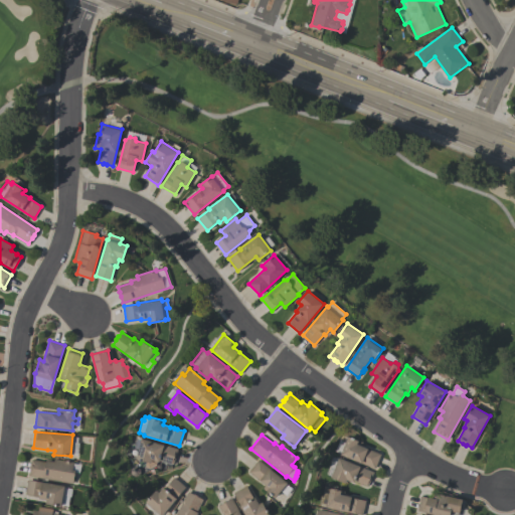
[(341,454),(349,436),(363,442),(361,446),(381,454),(375,468),(341,454)]
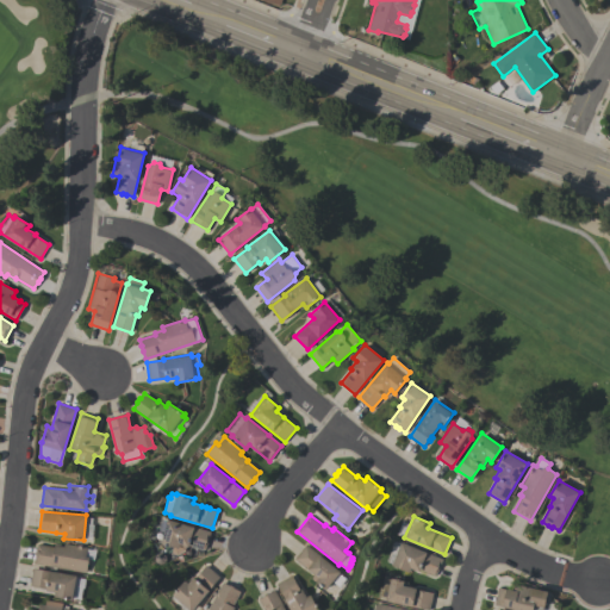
[(211,531),(205,551),(190,546),(188,547),(186,546),(185,551),(176,555),(170,553),(172,548),(169,547),(169,549),(165,553),(157,551),(154,543),(157,530),(159,531),(161,522),(167,518),(211,531)]
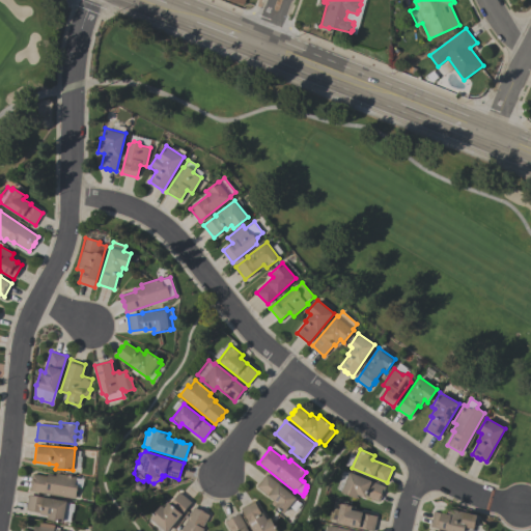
[(386,486),(380,501),(366,497),(366,498),(358,495),(357,498),(341,492),(350,471),(373,480),(372,481),(386,486)]
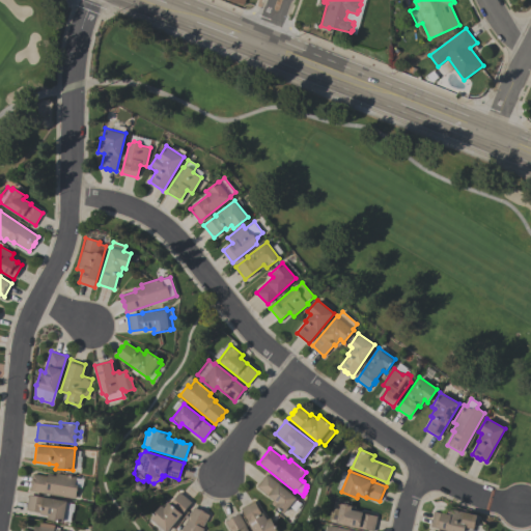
[(29,491),(32,473),(47,476),(47,474),(55,476),(56,473),(76,477),(83,479),(82,487),(77,486),(75,499),(29,491)]
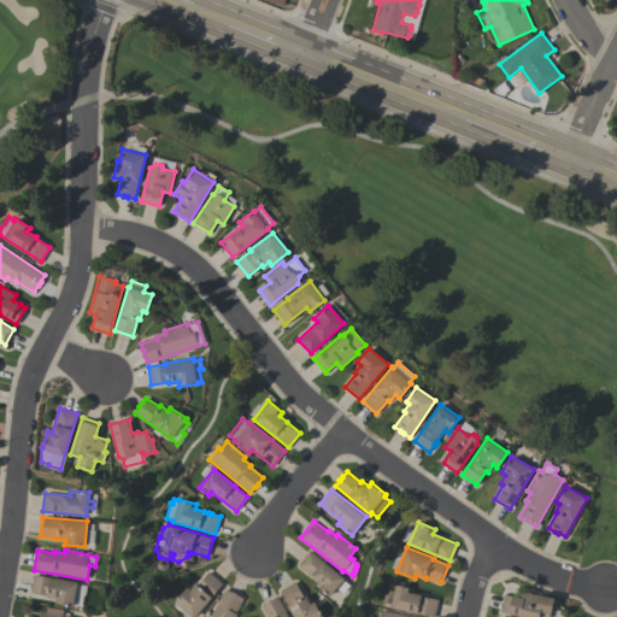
[(299,565),(311,551),(345,579),(344,580),(351,586),(344,594),(336,588),(329,597),(315,585),(318,581),(299,565)]
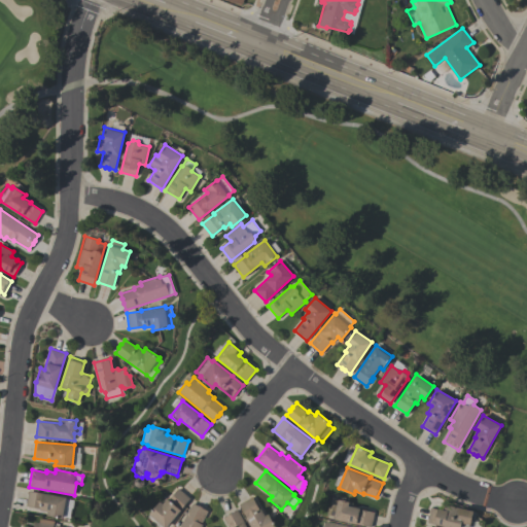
[(166,526),(164,526),(149,514),(160,501),(163,503),(167,498),(169,499),(178,488),(190,499),(166,526)]
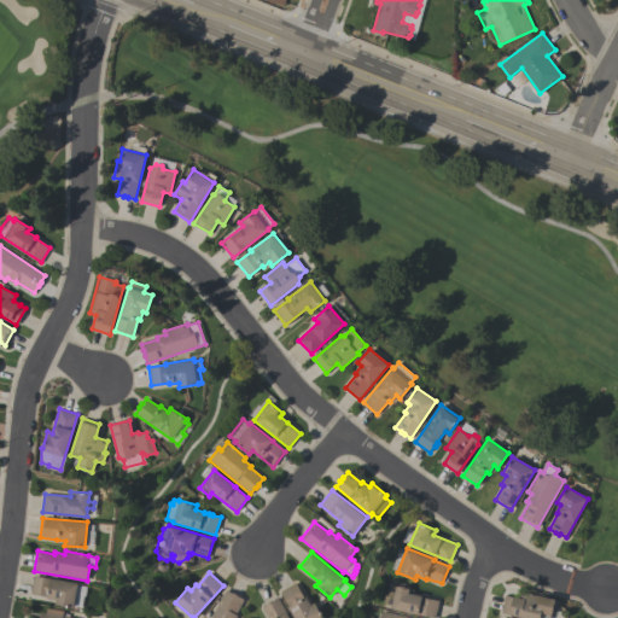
[(30,594),(33,576),(77,583),(73,607),(54,604),(54,600),(47,598),(47,596),(30,594)]
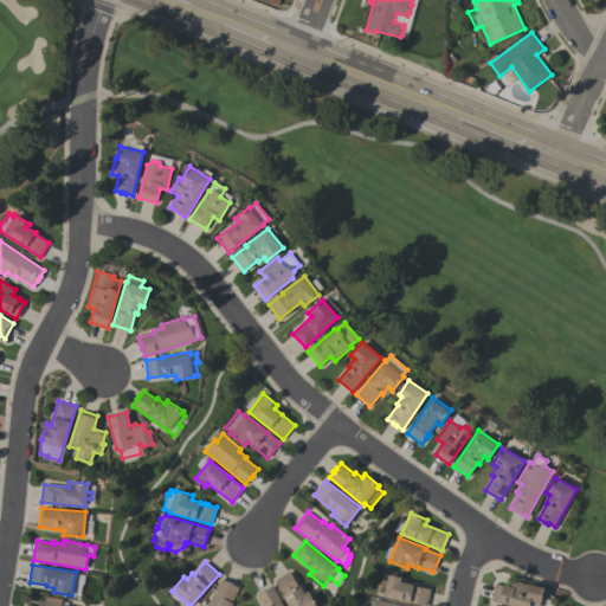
[(289,605),(275,580),(290,572),(298,586),(301,585),(305,592),(309,590),(318,605),(289,605)]
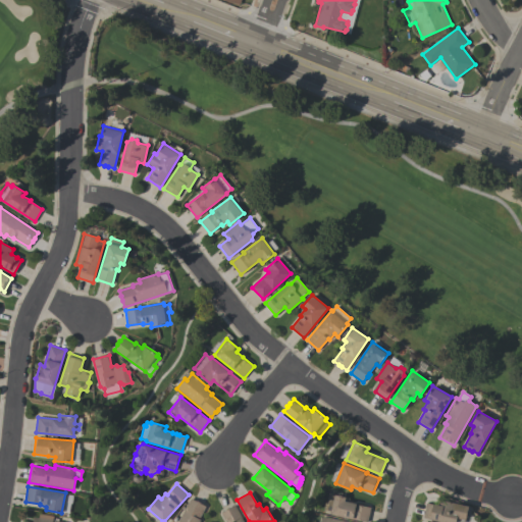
[(371,507),(367,521),(330,514),(335,494),(350,498),(349,502),(357,504),(371,507)]
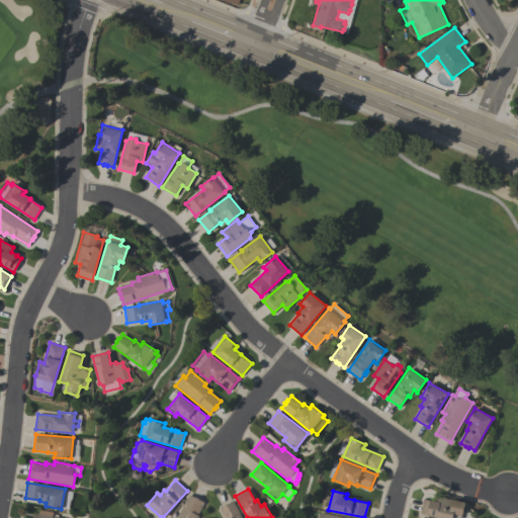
[(204,502),(197,515),(199,515),(197,517),(176,517),(189,494),(195,497),(198,498),(198,499),(204,502)]
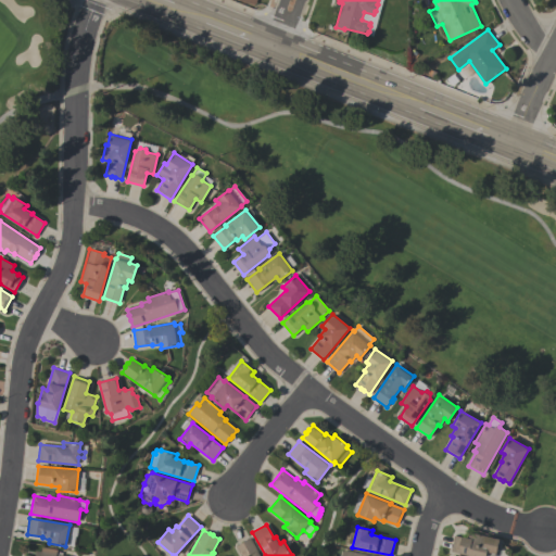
[(500,539),(496,554),(494,554),(494,555),(487,555),(472,555),(458,553),(451,551),(454,535),(467,538),(468,532),(500,539)]
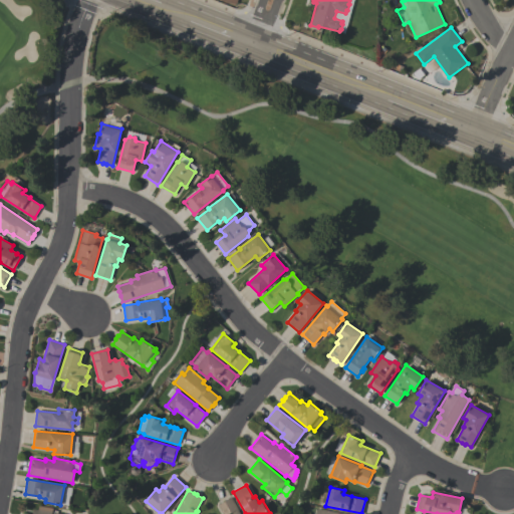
[(223,513),(218,504),(223,502),(223,501),(226,499),(227,500),(231,497),(238,509),(241,513),(223,513)]
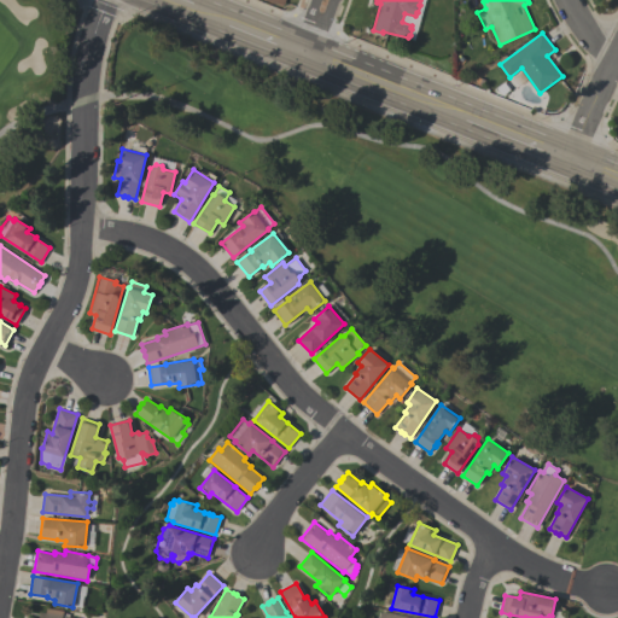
All buildings are outlined.
